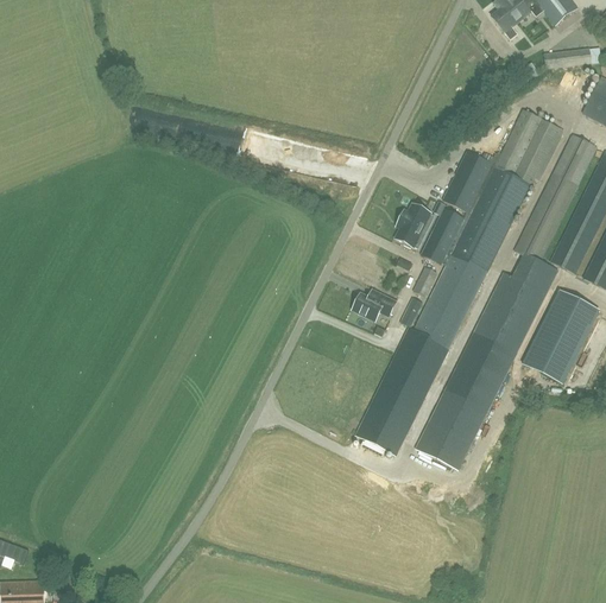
[(491,0),(496,7),(488,13),(502,30),(507,37),(515,31),(509,24),(528,10),(523,4),(528,0),(491,0)]
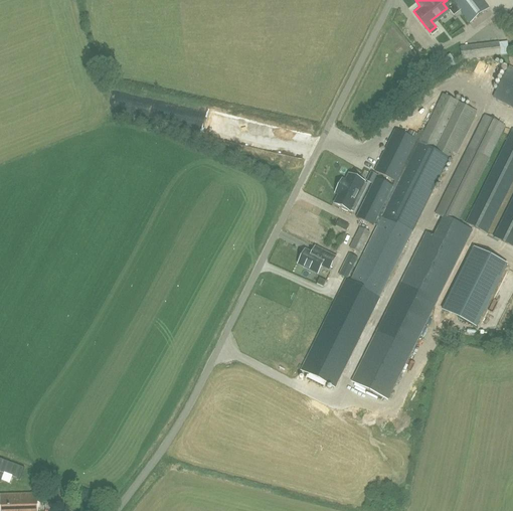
[(454,0),(468,18),(486,4),(483,0),(454,0)]
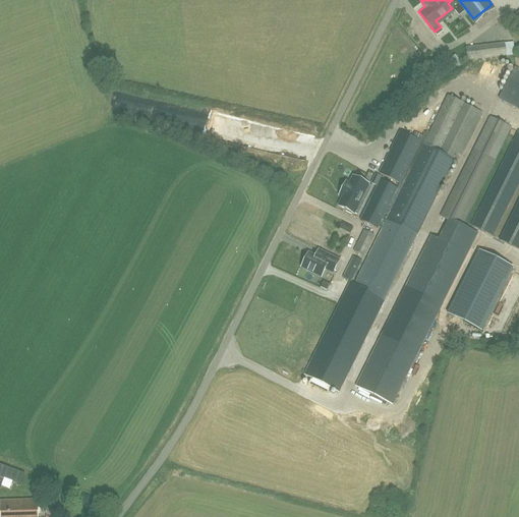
[(465,57),(505,52),(503,40),(464,44),(465,56),(465,57)]
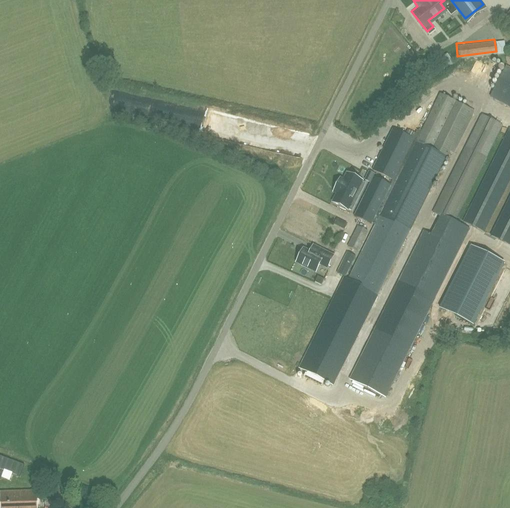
[(440,54),(446,65),(453,61),(448,50),(440,54)]
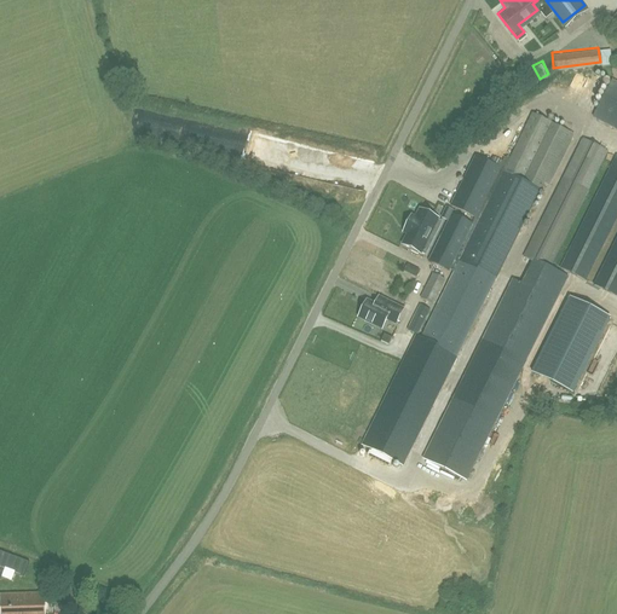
[(616,79),(610,76),(590,113),(616,126),(616,79)]
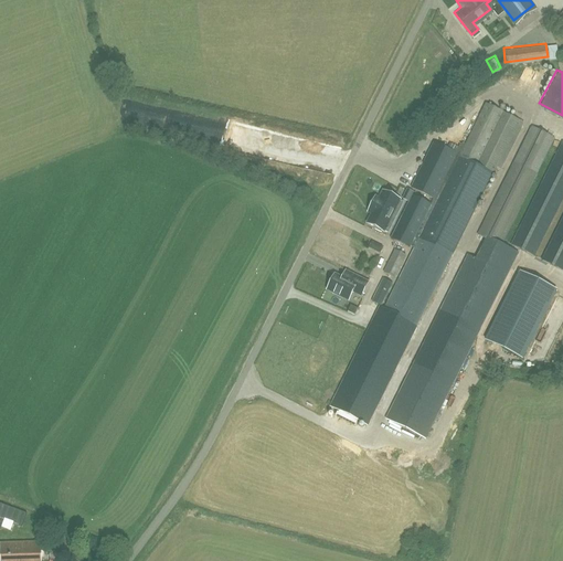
[(458,140),(454,149),(433,138),(409,183),(431,194),(428,201),(410,192),(389,235),(407,244),(409,242),(412,244),(382,306),(415,323),(492,166),(498,168),(521,119),(484,101),(463,143),(458,140)]
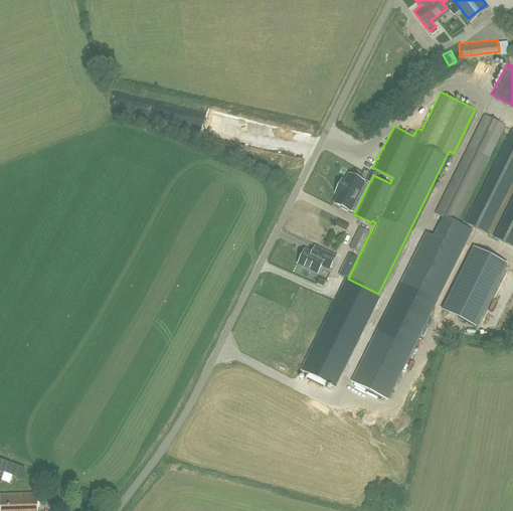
[(419,124),(423,111),(418,110),(414,122),(419,124)]
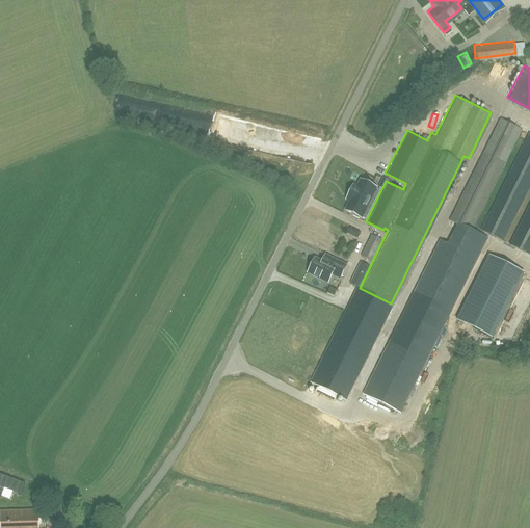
[(449,216),(456,220),(470,227),(521,127),(499,115),(449,216)]
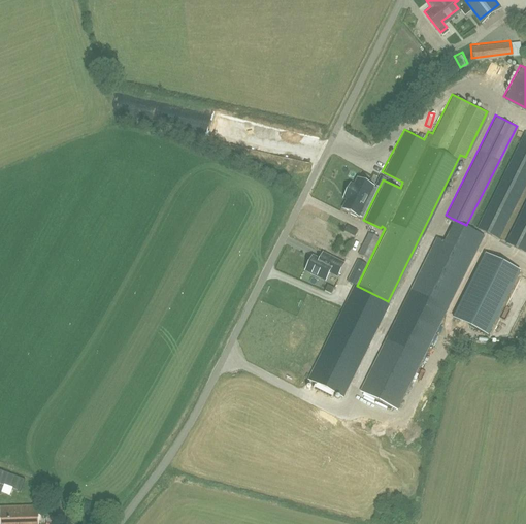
[(477,224),(498,235),(525,177),(525,130),(524,129),(477,224)]
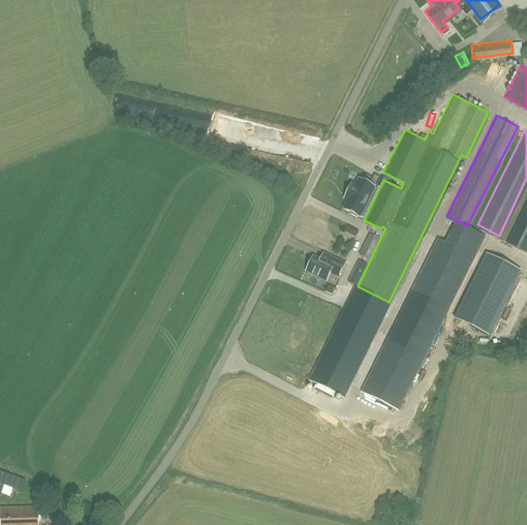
[(349,181),(345,190),(343,194),(346,196),(342,206),(349,210),(349,211),(354,214),(355,213),(357,213),(358,213),(362,215),(376,186),(371,184),(372,184),(366,181),(366,179),(361,176),(359,177),(357,176),(353,183),(349,181)]
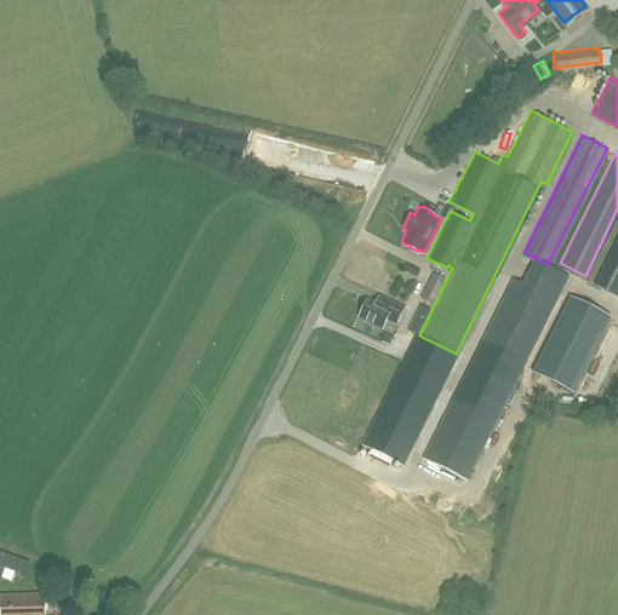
[(617,228),(591,280),(617,292),(617,228)]
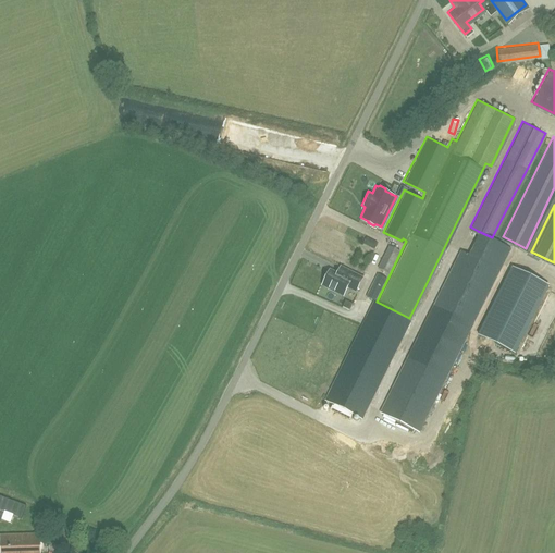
[(387,244),(377,266),(386,271),(397,248),(387,244)]
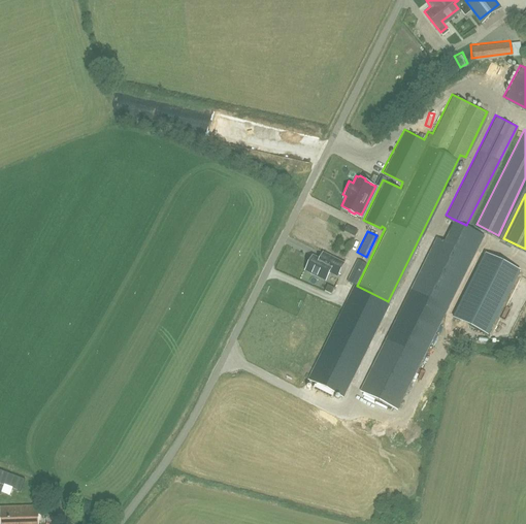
[(396,406),(472,253),(435,234),(359,388),(396,406)]
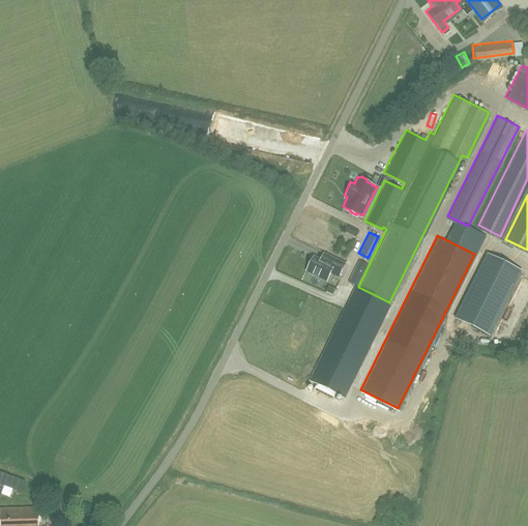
[(322,251),(319,258),(312,254),(311,256),(309,256),(306,260),(308,263),(304,268),(325,278),(329,269),(336,273),(343,261),(322,251)]
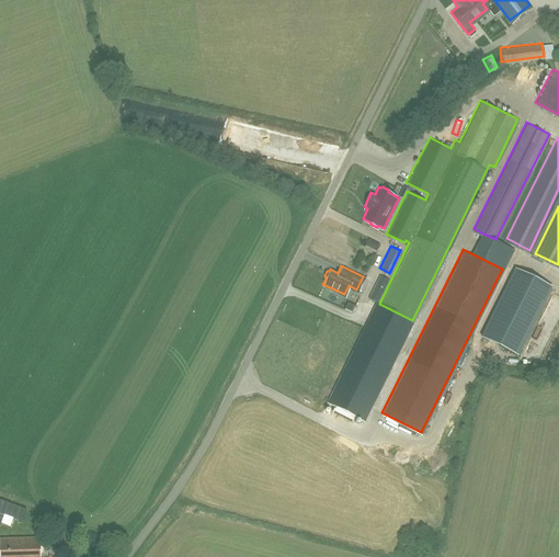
[(479,334),(516,353),(550,285),(513,266),(479,334)]
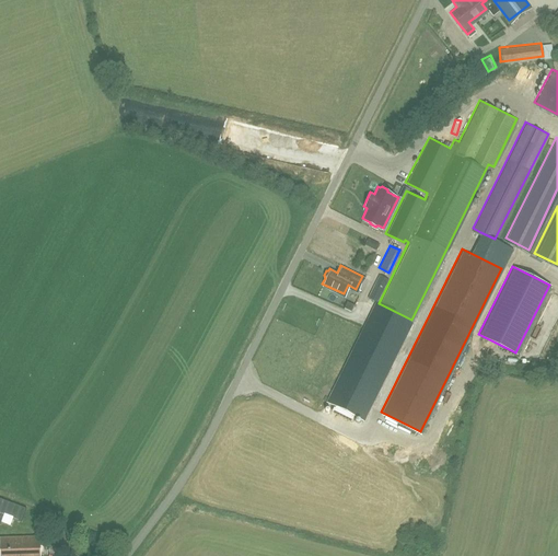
[(386,277),(378,273),(365,297),(374,301),(386,277)]
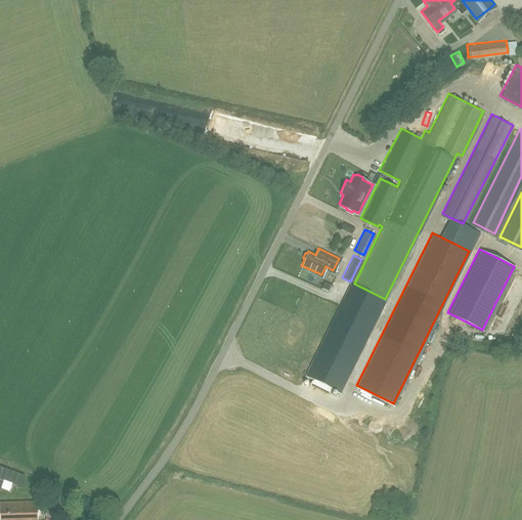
[(324,377),(324,385),(347,385),(346,367),(318,369),(318,377),(324,377)]
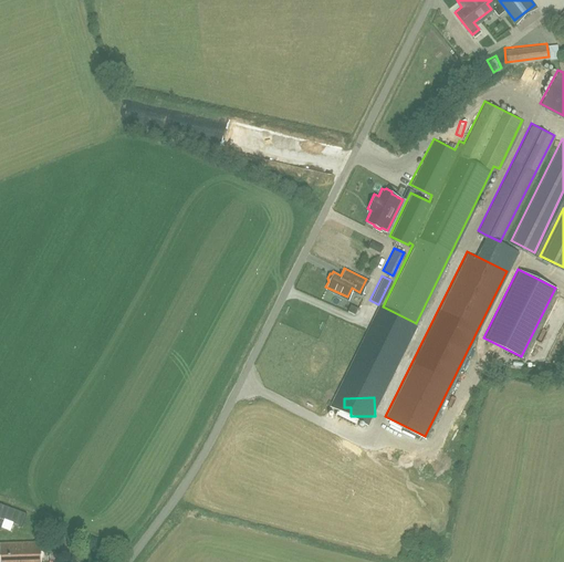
[(401,446),(416,451),(418,444),(404,438),(401,446)]
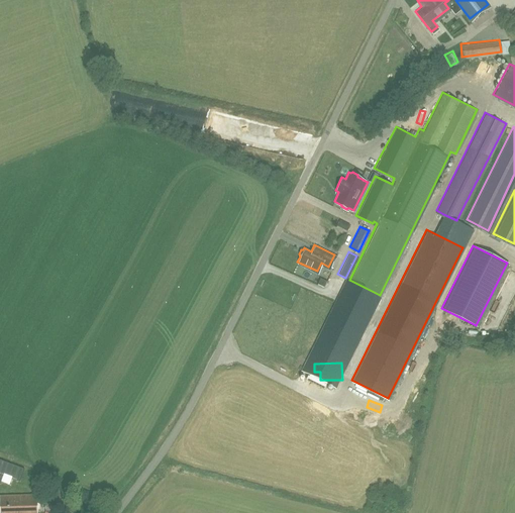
[(49,500),(67,499),(67,486),(48,487),(49,500)]
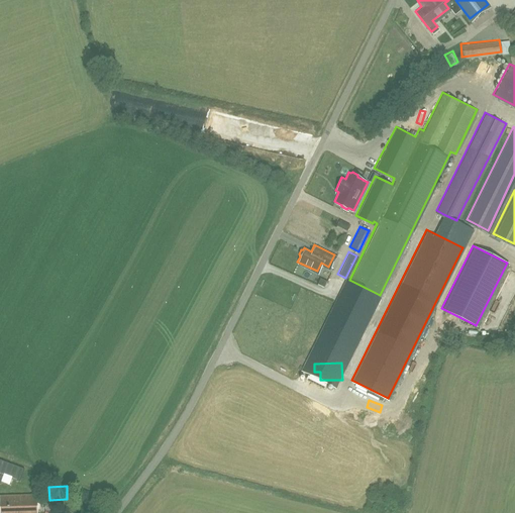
[(0,512),(34,512),(34,492),(0,493),(0,512)]
